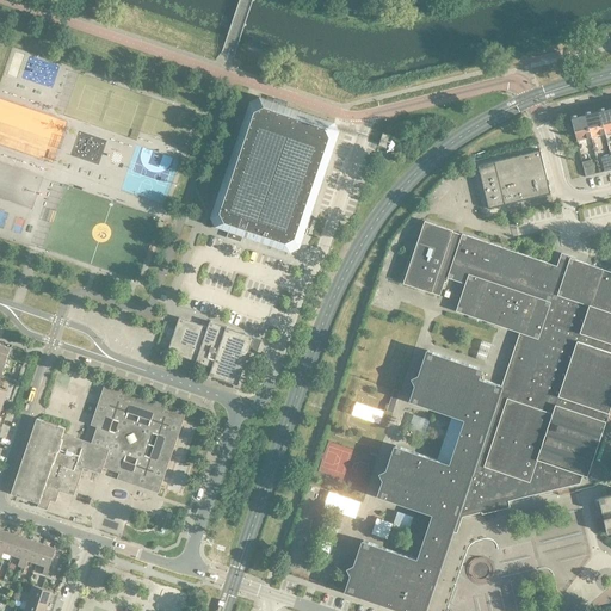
[(220,227),(228,230),(234,232),(234,229),(247,234),(247,236),(295,253),(303,248),(308,235),(313,236),(319,217),(314,216),(344,133),(339,124),(290,107),(291,103),(278,99),(277,103),(264,98),(254,103),(215,218),(220,227)]
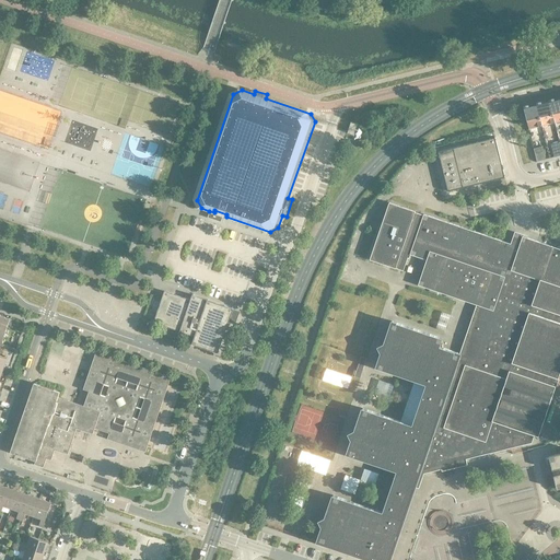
[(553,100),(552,98),(550,100),(549,101),(549,102),(555,124),(559,121),(559,98),(555,101),(553,100)]
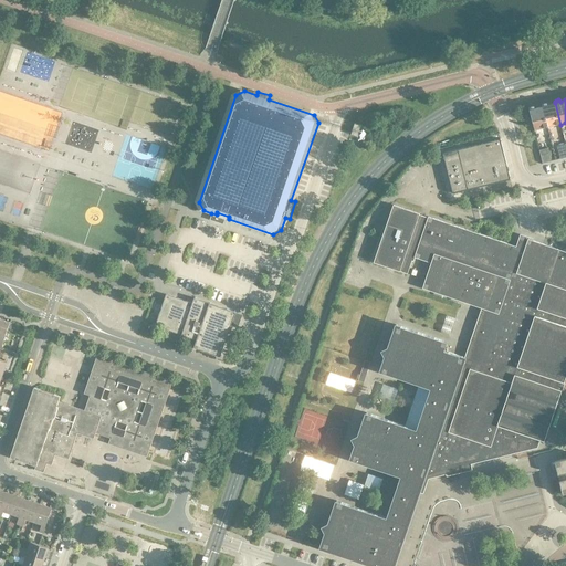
[(547,104),(546,103),(543,103),(543,105),(543,106),(547,127),(561,125),(555,103),(547,105),(547,104)]
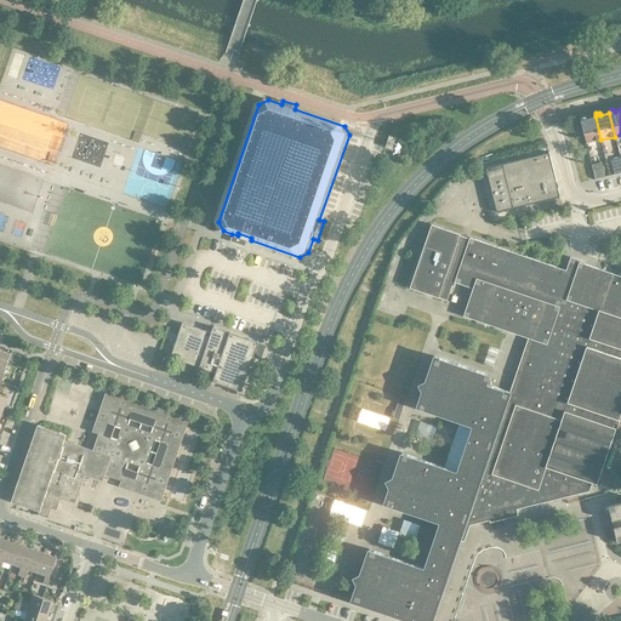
[(586,118),(585,117),(582,117),(581,119),(581,120),(587,143),(600,140),(596,117),(587,119),(586,118)]
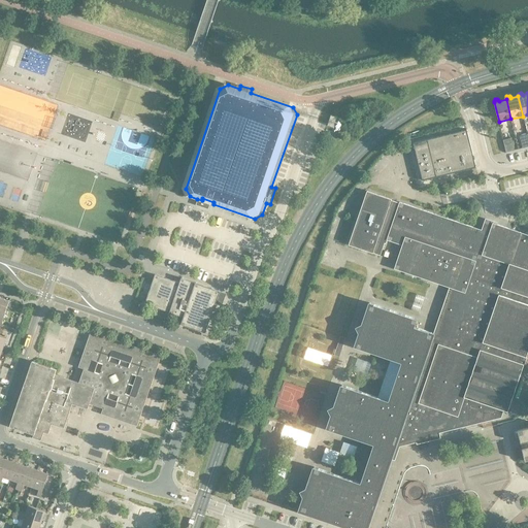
[(333,116),(331,116),(327,125),(333,127),(336,117),(333,116)]
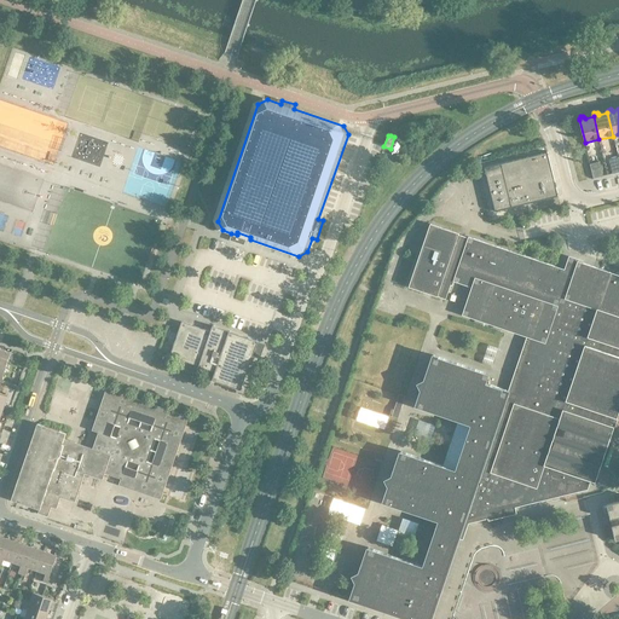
[(559,196),(548,151),(501,163),(484,167),(495,212),(559,196)]
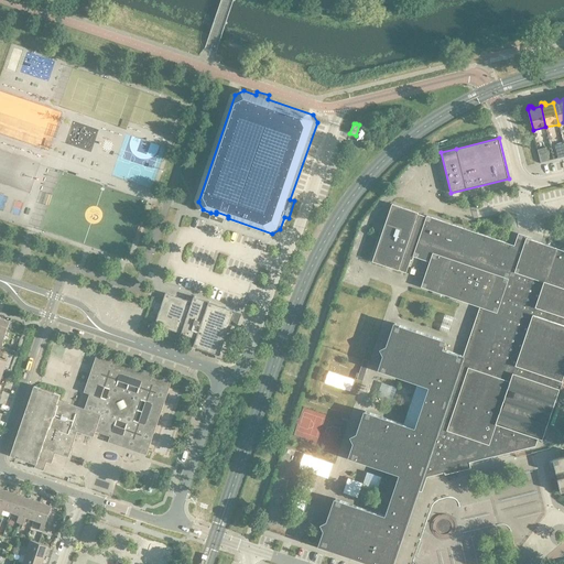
[(546,148),(538,150),(541,162),(550,160),(546,148)]
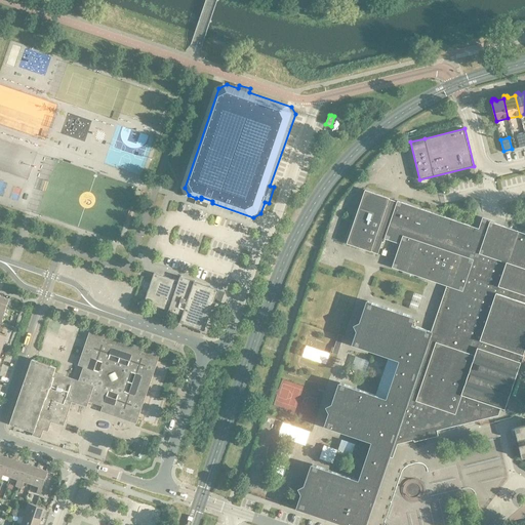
[(415,317),(367,300),(360,322),(355,325),(357,330),(353,345),(399,360),(387,398),(339,382),(332,404),(327,407),(329,412),(325,426),(371,442),(359,480),(312,463),(305,486),(299,488),(301,493),(297,508),(349,524),(365,524),(392,448),(393,445),(413,440),(414,442),(438,436),(437,431),(498,415),(500,408),(505,409),(521,362),(517,361),(519,354),(523,355),(524,349),(524,233),(490,221),(489,224),(486,223),(486,220),(482,218),(479,229),(397,201),(397,202),(389,199),(390,198),(365,190),(347,243),(377,253),(382,242),(384,242),(385,239),(397,243),(398,241),(401,242),(392,267),(446,285),(431,331),(412,325),(415,317)]
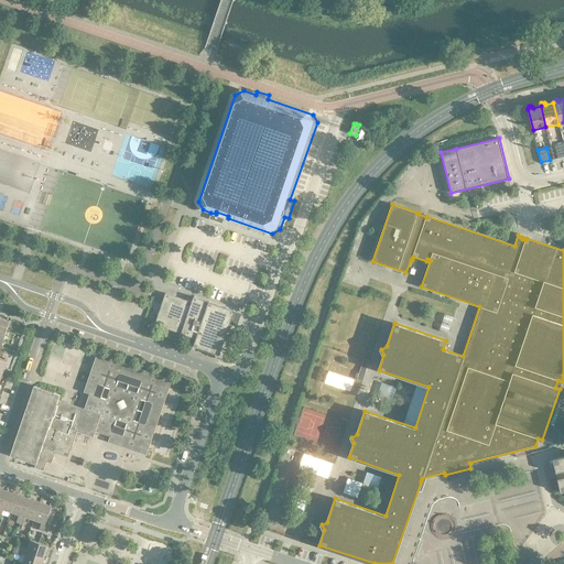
[(191,302),(169,294),(166,302),(162,301),(154,324),(195,338),(193,346),(218,355),(229,324),(236,327),(240,314),(234,311),(232,311),(226,308),(225,307),(225,308),(208,303),(209,302),(208,302),(206,307),(192,302),(192,301),(191,302)]
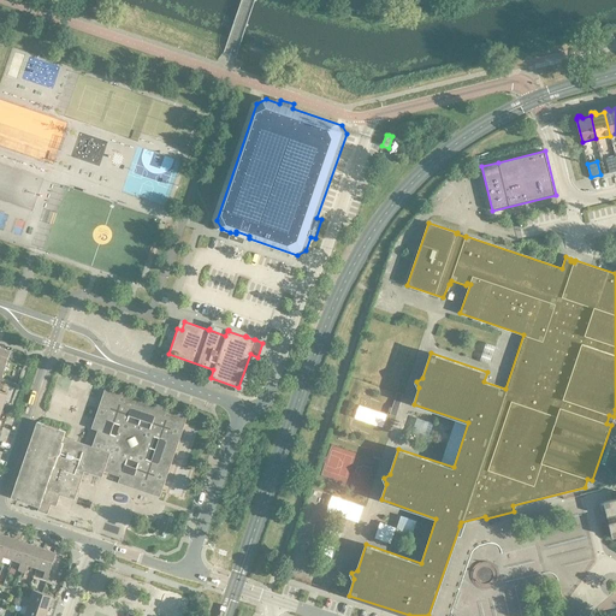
[(11,350),(0,347),(0,378),(1,379),(11,350)]
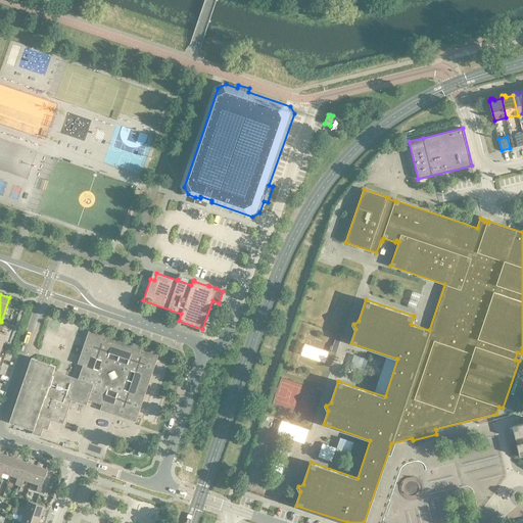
[(90,329),(85,344),(88,345),(86,349),(83,348),(78,364),(88,367),(86,371),(82,370),(78,379),(54,371),(56,366),(32,358),(9,422),(33,430),(32,433),(40,436),(43,428),(48,430),(51,420),(63,424),(67,414),(64,413),(66,409),(68,410),(72,399),(87,405),(88,399),(102,405),(100,410),(136,422),(141,407),(142,401),(152,372),(154,368),(159,352),(144,347),(140,345),(90,328),(90,329)]
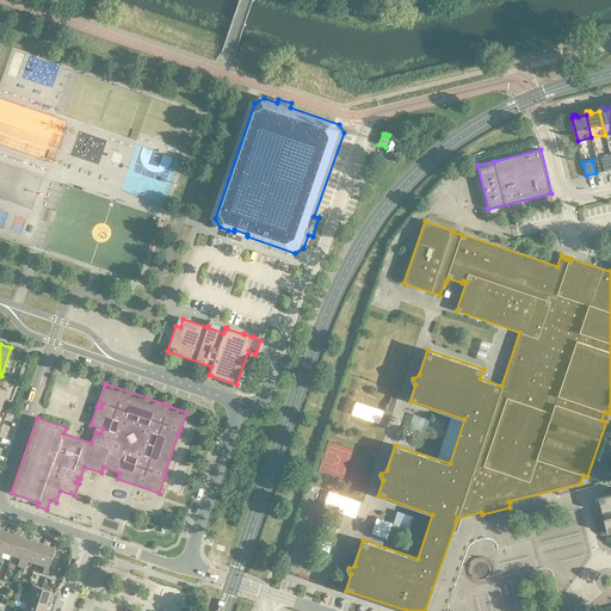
[(610,494),(608,495),(598,498),(604,520),(608,534),(610,532),(610,494)]
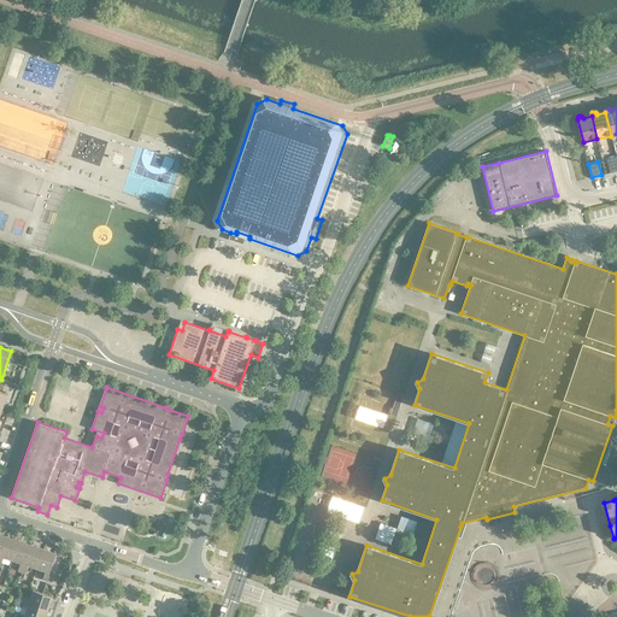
[(18,541),(6,536),(0,554),(0,564),(0,565),(4,557),(12,560),(18,541)]
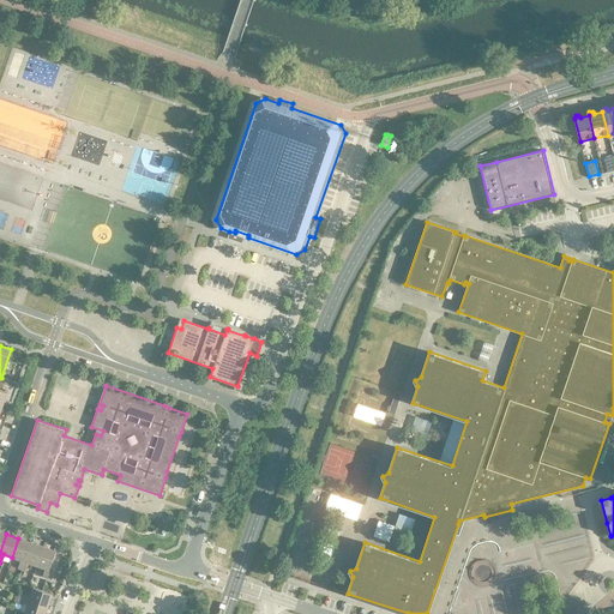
[(30,542),(18,539),(12,558),(20,560),(18,569),(22,570),(30,542)]
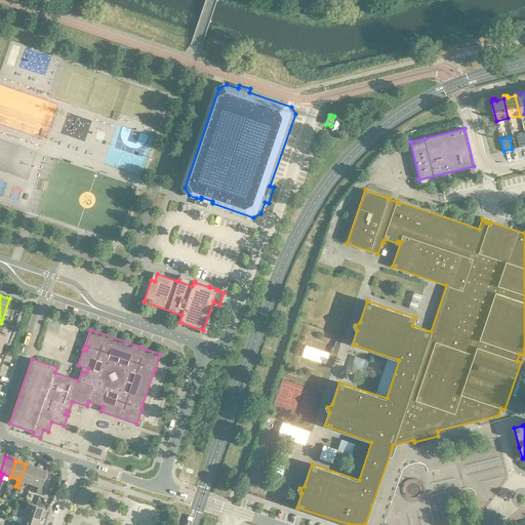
[(37,468),(26,463),(18,487),(22,488),(24,481),(31,484),(37,468)]
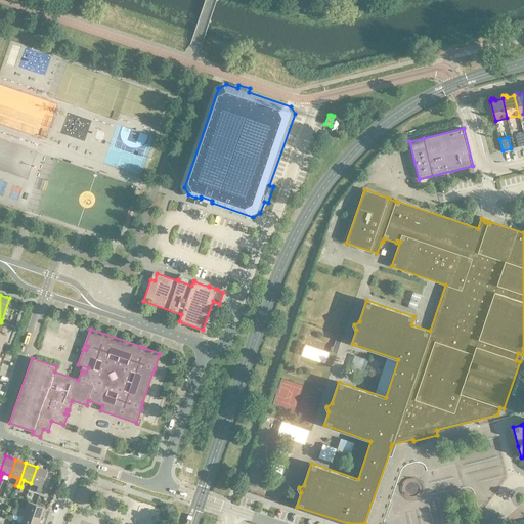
[(47,470),(37,467),(31,483),(38,485),(36,492),(40,493),(47,470)]
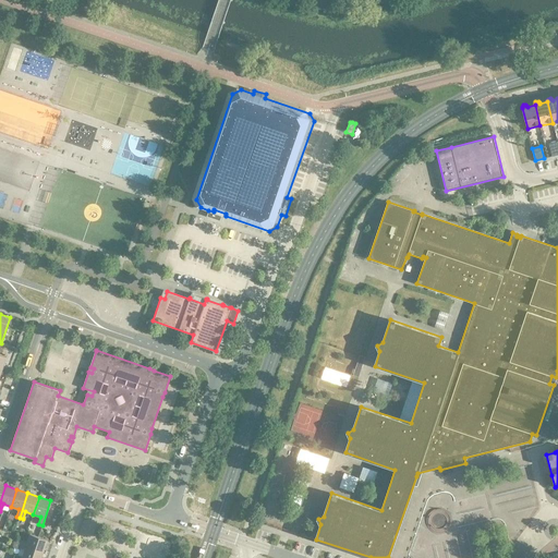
[(20,540),(19,544),(44,552),(48,541),(31,534),(27,543),(20,540)]
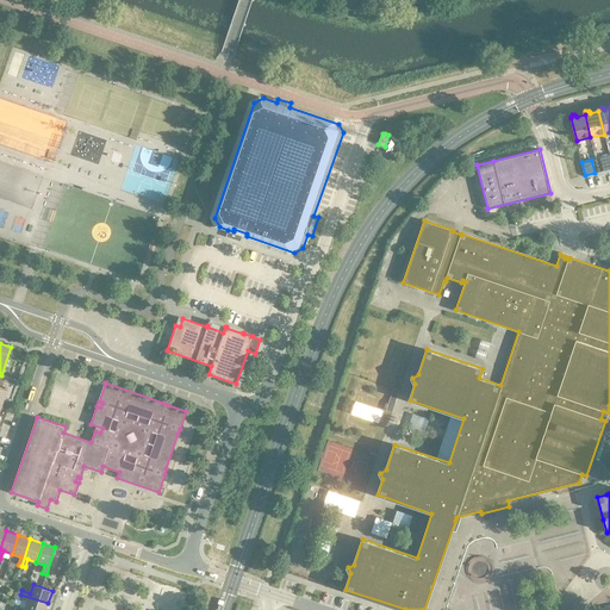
[(45,609),(48,603),(20,595),(19,598),(27,601),(24,609),(26,609),(45,609)]
